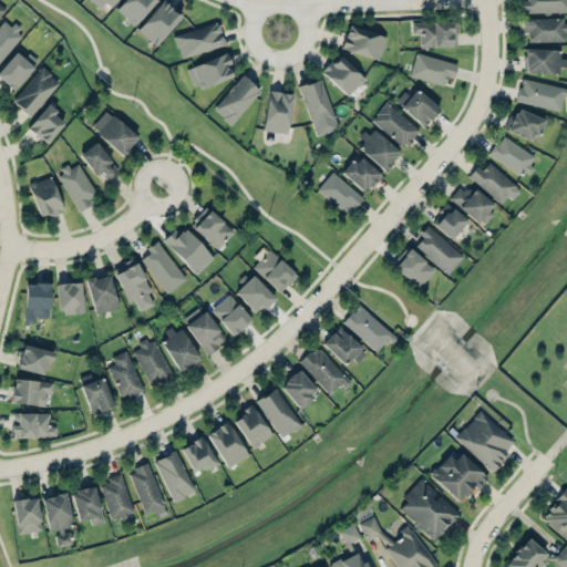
[(123,0),(115,9),(134,26),(155,0),(123,0)]
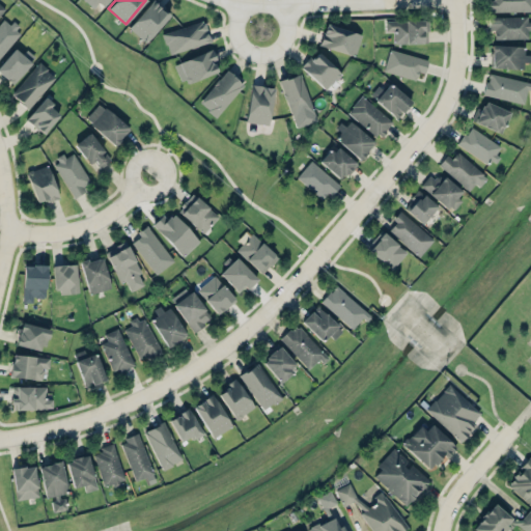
[(147,43),(169,12),(151,0),(149,0),(129,30),(147,43)]
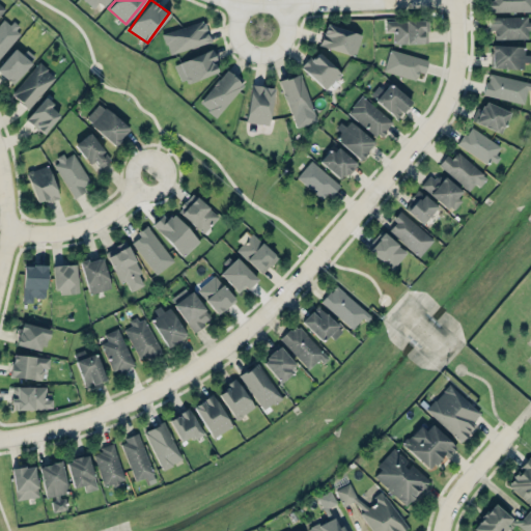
[(530,0),(488,0),(488,12),(530,10),(530,0)]
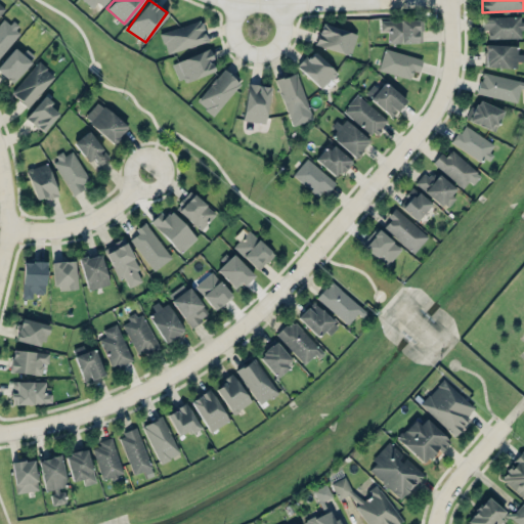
[(523,16),(482,17),(483,30),(488,30),(488,38),(520,38),(520,30),(523,29),(523,16)]
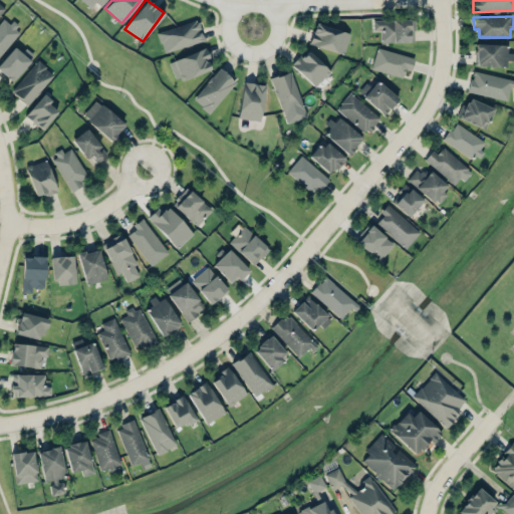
[(0,21),(0,53),(21,32),(5,17),(0,21)]
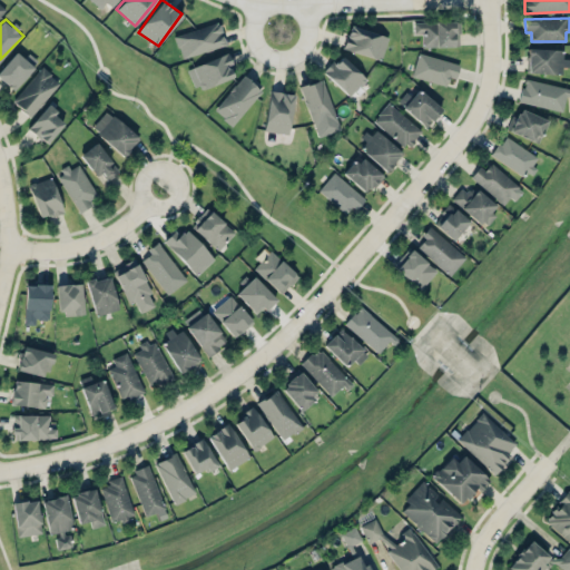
[(459,20),(413,22),(413,33),(421,33),(421,47),(459,46),(459,20)]
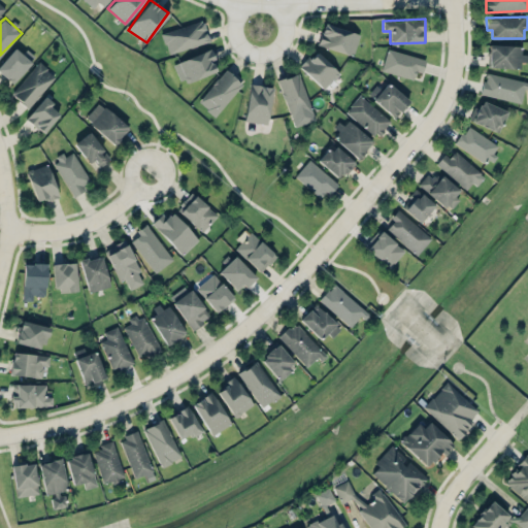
[(161,34),(168,55),(209,40),(202,20),(161,34)]
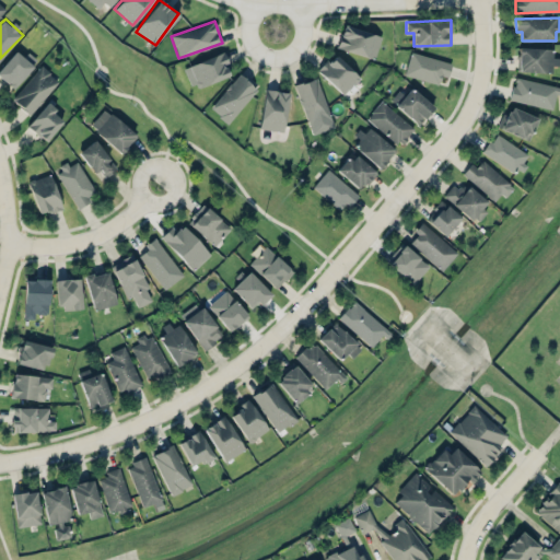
[(336,48),(374,59),(381,36),(343,24),(336,48)]
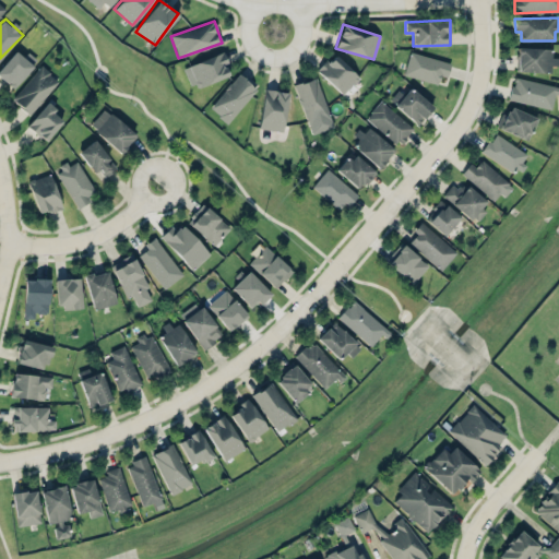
[(551,57),(551,48),(516,47),(516,71),(550,72),(550,66),(557,66),(558,57),(551,57)]
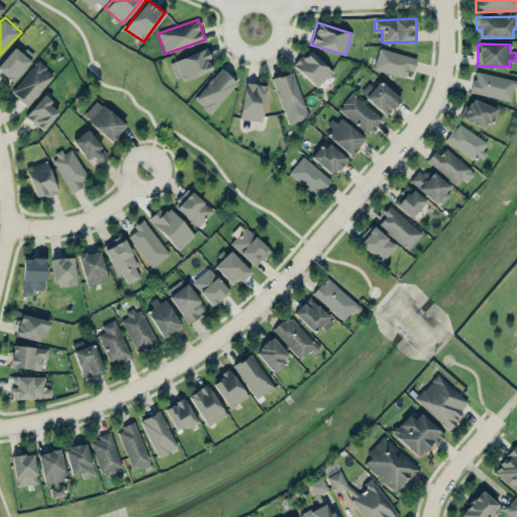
[(34,56),(25,46),(20,53),(14,46),(0,62),(0,71),(11,82),(34,56)]
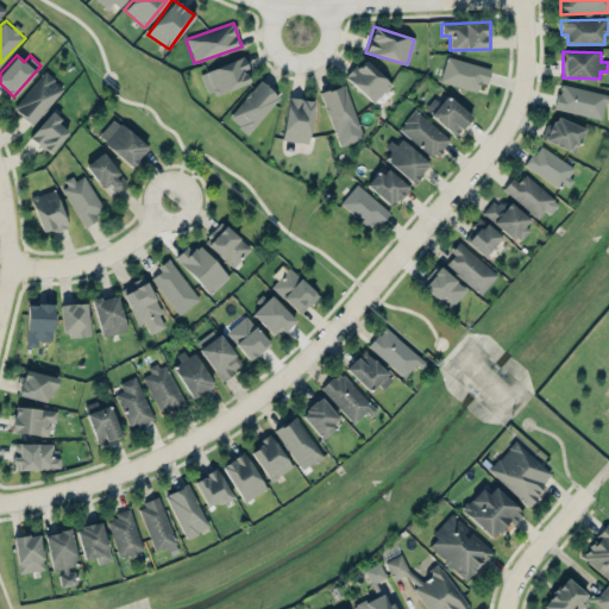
[(200,74),(209,98),(251,80),(242,56),(200,74)]
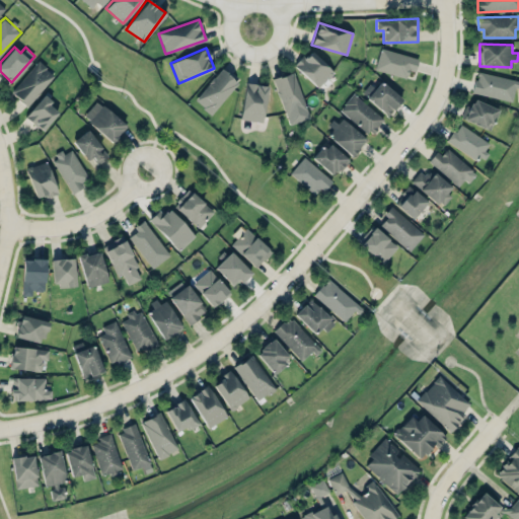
[(408,70),(415,71),(418,57),(379,49),(375,71),(406,77),(408,70)]
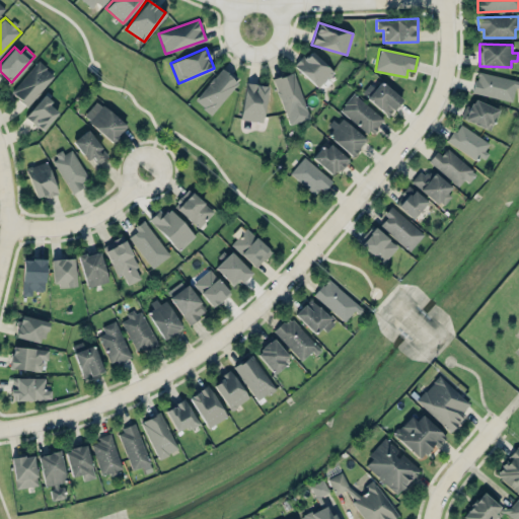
[(334,72),(309,50),(294,66),(318,88),(334,72)]
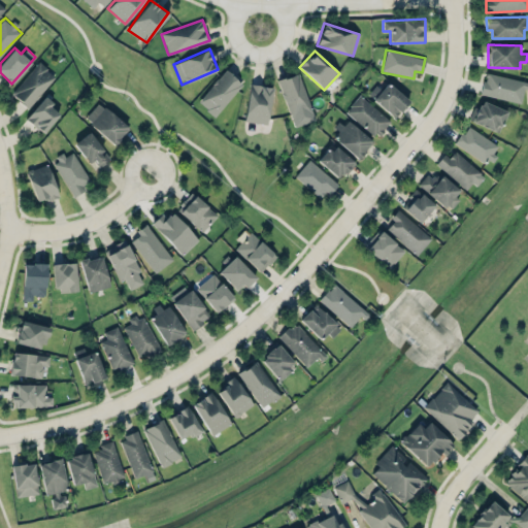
[(27,108),(56,76),(39,61),(10,93),(27,108)]
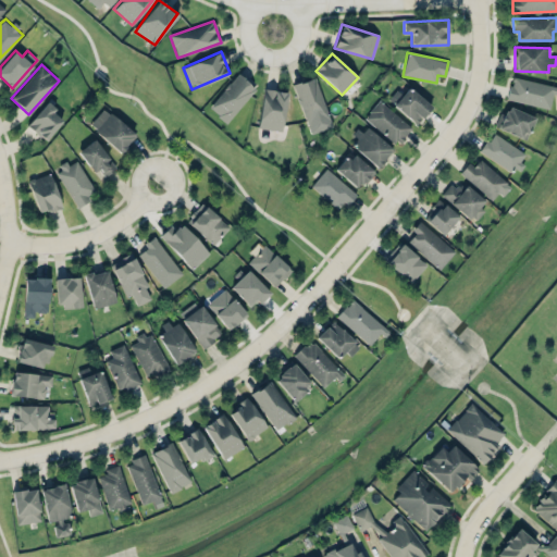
[(225,123),(256,89),(238,74),(208,107),(225,123)]
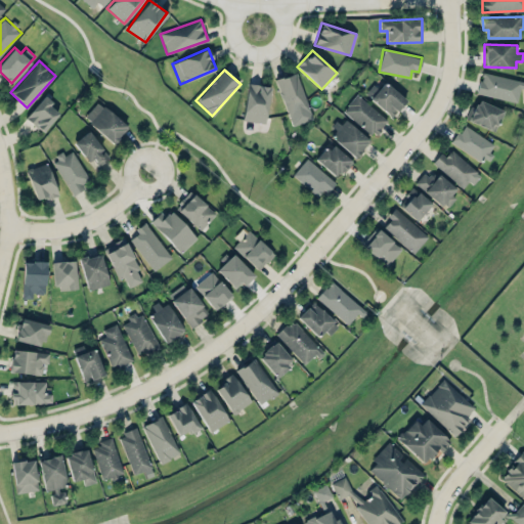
[(292,126),(312,119),(296,72),(275,79),(292,126)]
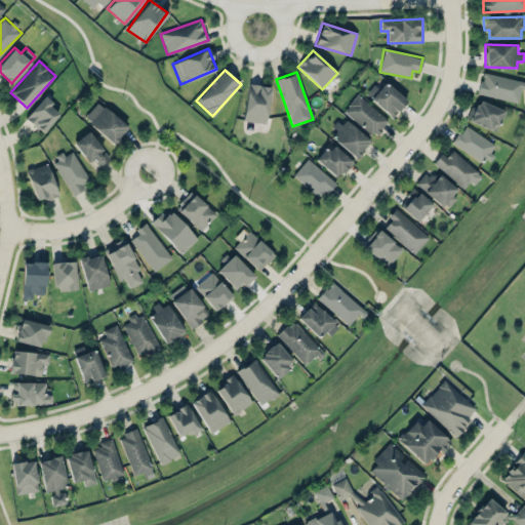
[(524,82),(483,72),(478,93),(517,103),(521,88),(524,89),(524,82)]
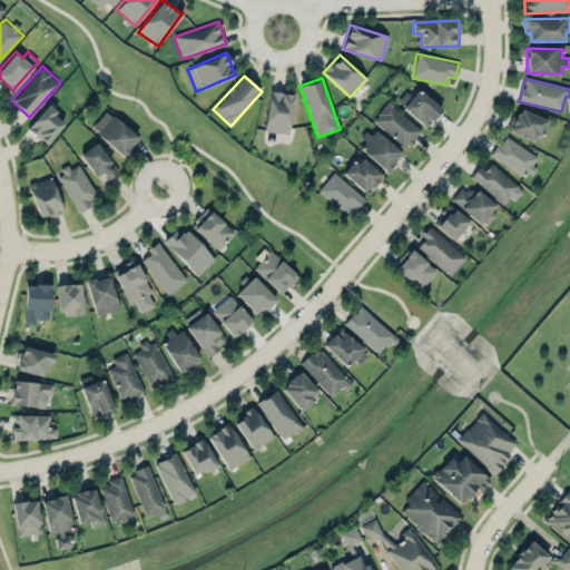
[(405,91),(397,101),(425,127),(441,109),(419,88),(411,96),(405,91)]
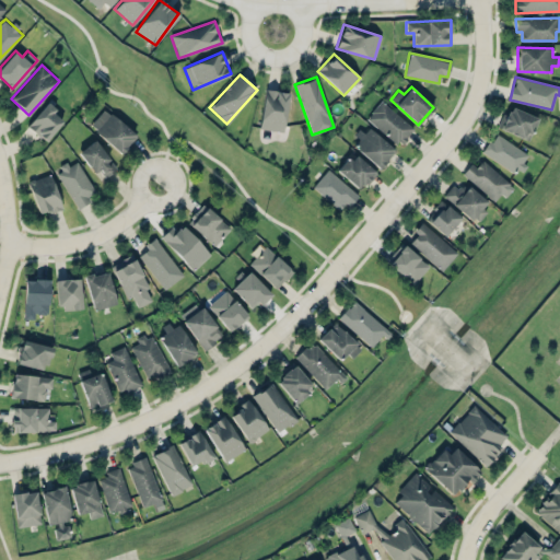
[(282,131),(289,93),(265,89),(258,127),(282,131)]
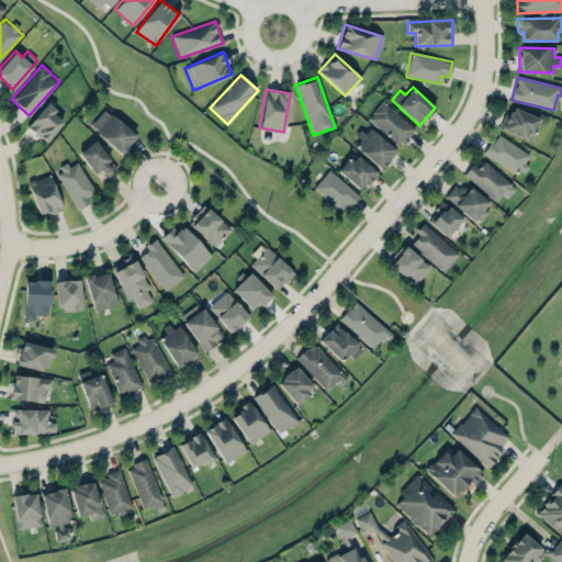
[(416,126),(381,101),(367,120),(402,146),(416,126)]
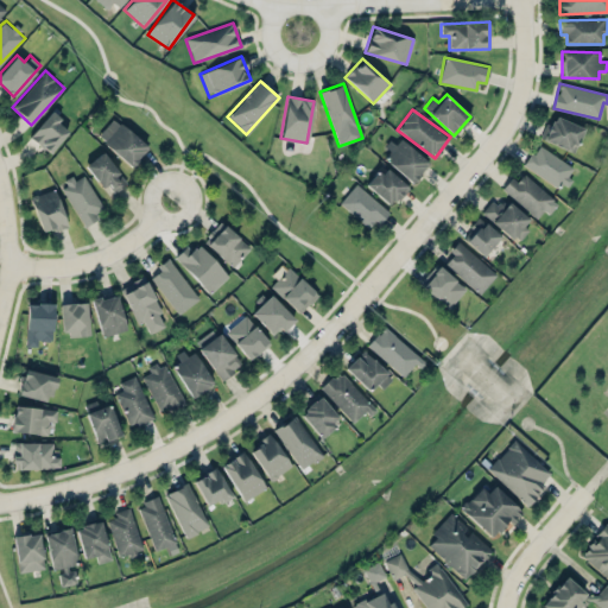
[(62,119),(51,111),(29,135),(49,153),(68,131),(58,122),(62,119)]
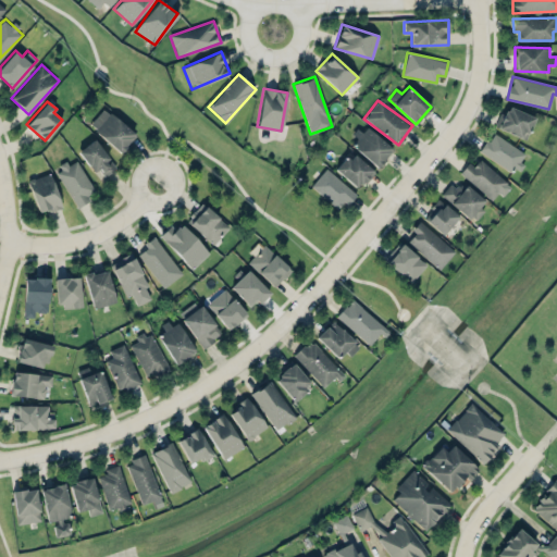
[(527,138),(534,115),(504,106),(497,128),(527,138)]
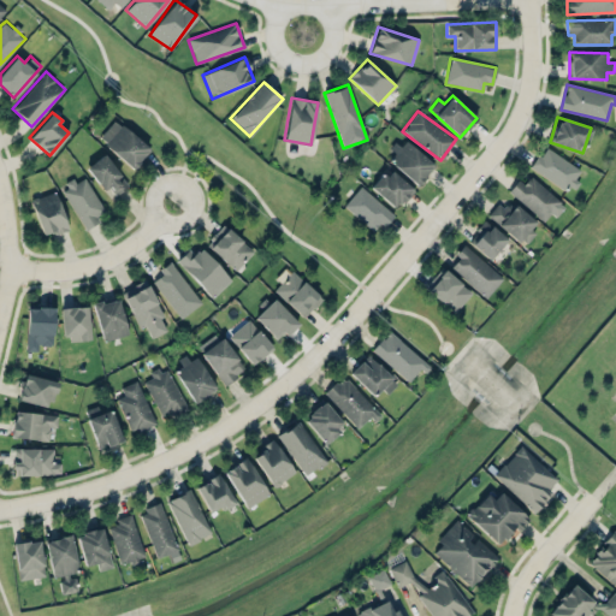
[(134,170),(150,150),(116,118),(99,137),(134,170)]
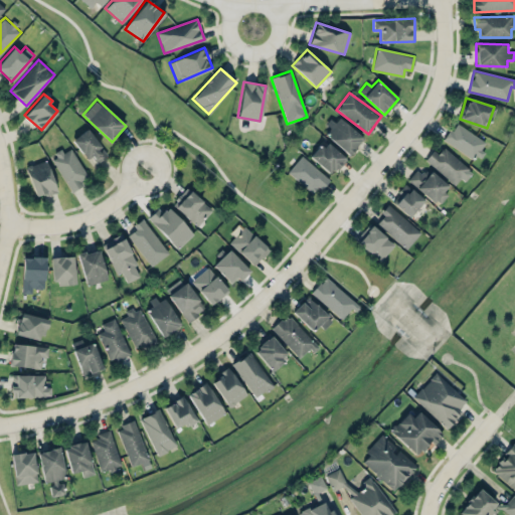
[(363,139),(337,115),(327,126),(330,129),(325,134),(348,155),(363,139)]
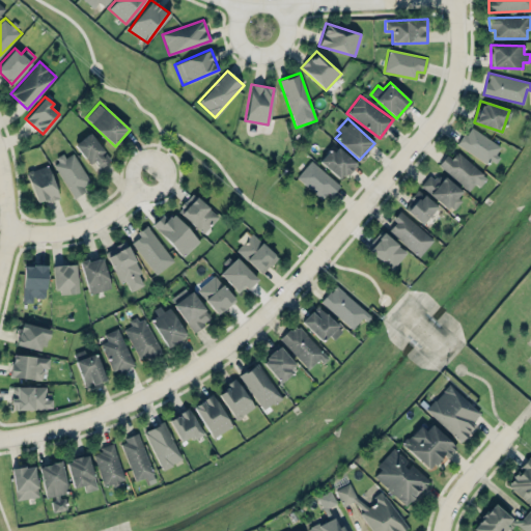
[(502,148),(470,126),(457,143),(490,166),(502,148)]
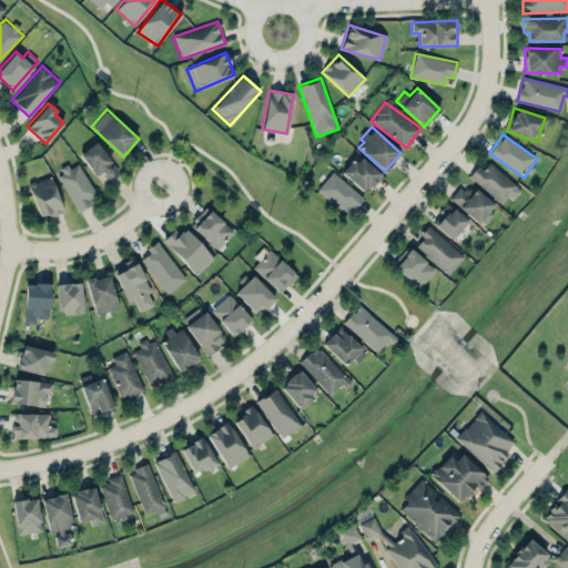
[(100,182),(117,173),(99,142),(82,151),(100,182)]
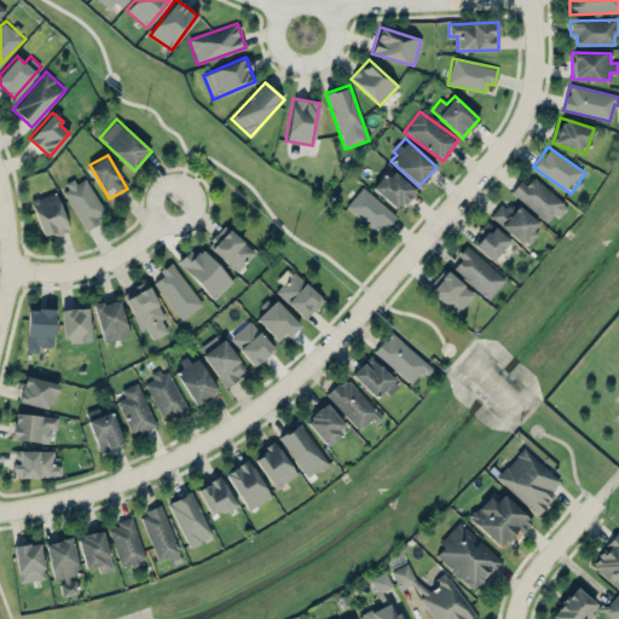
[(372,187),(397,210),(415,191),(391,168),(372,187)]
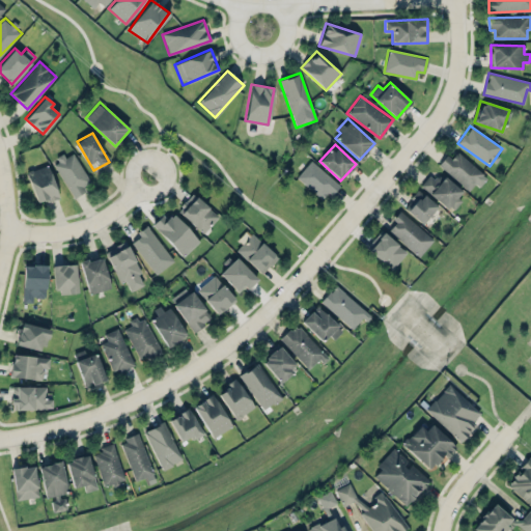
[(90,187),(75,151),(54,161),(70,195),(90,187)]
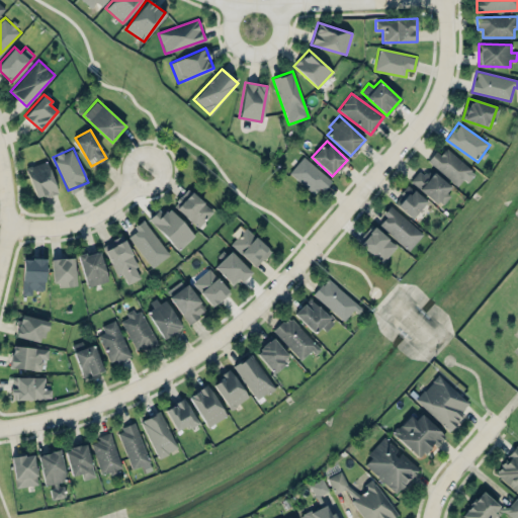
[(457,186),(462,179),(466,183),(476,172),(446,148),(440,155),(435,150),(427,161),(457,186)]
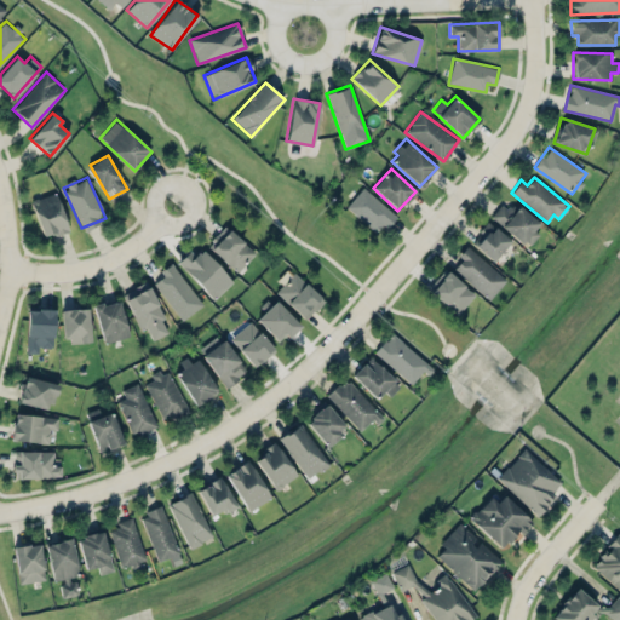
[(379,235),(396,214),(362,188),(345,208),(379,235)]
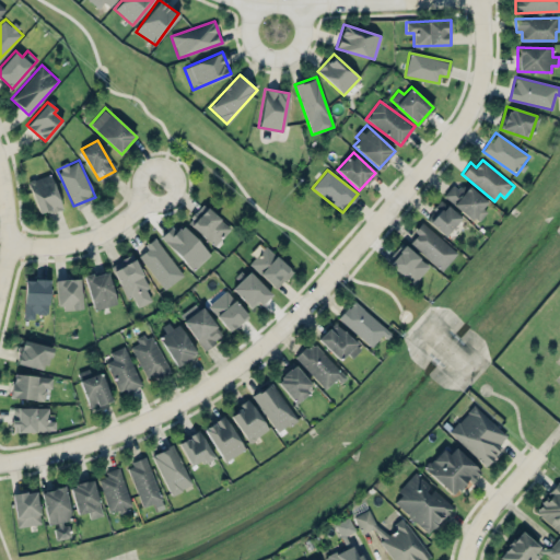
[(38,216),(61,208),(49,173),(27,181),(38,216)]
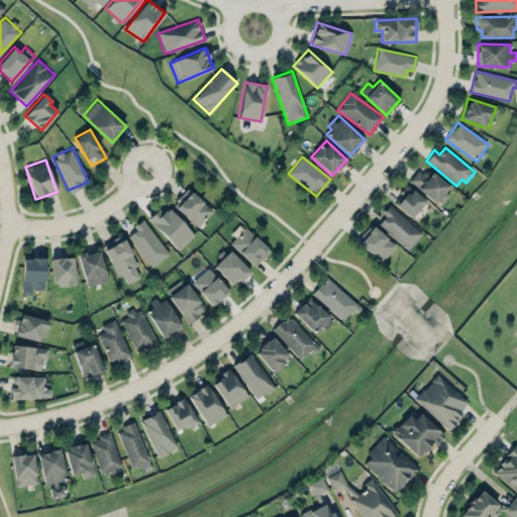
[(450,190),(420,166),(409,181),(438,204),(450,190)]
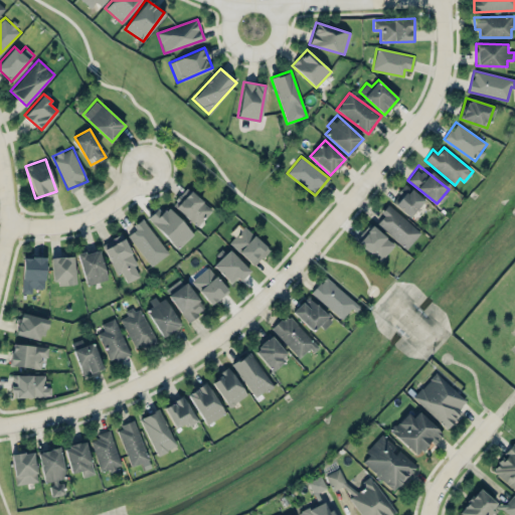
[(423,199),(404,184),(391,201),(409,216),(423,199)]
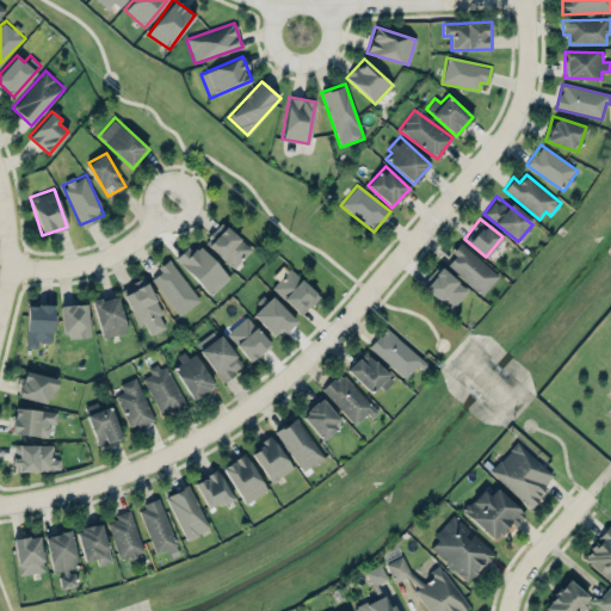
[(251,250),(222,222),(204,241),(233,269),(251,250)]
